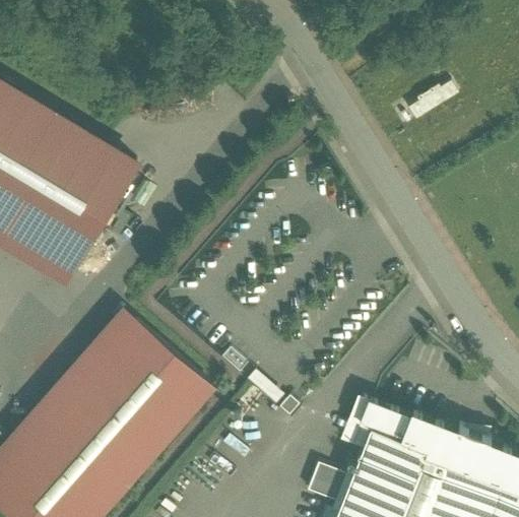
[(329,6),(319,13),(326,22),(336,16),(329,6)]
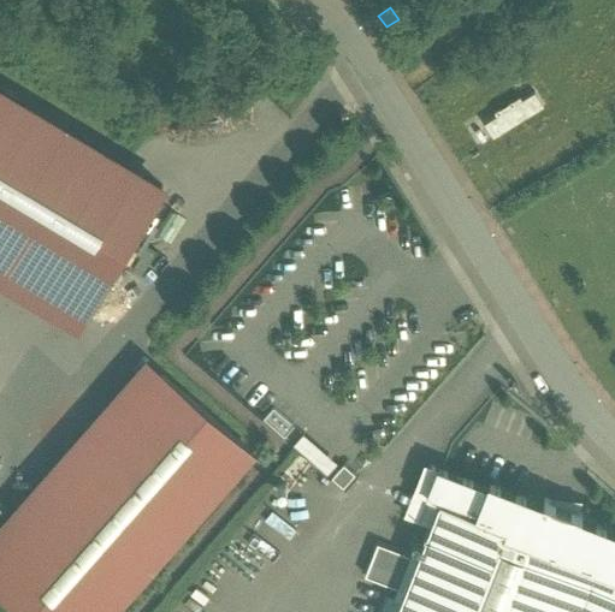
[(0,285),(76,331),(161,191),(0,94),(0,285)]
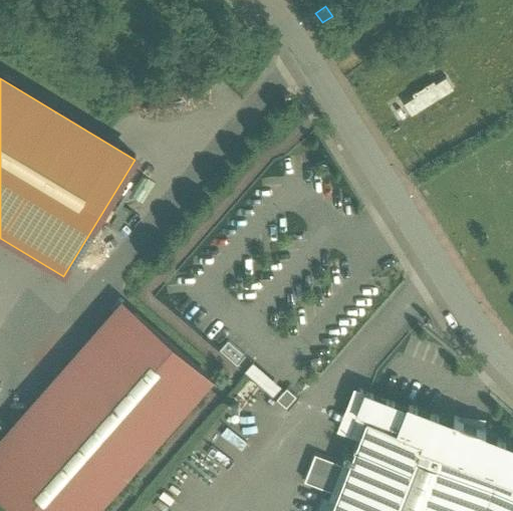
[(410,115),(456,96),(451,83),(405,102),(410,115)]
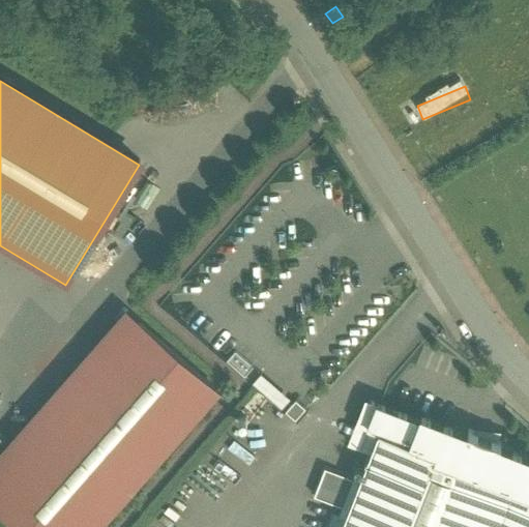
[(138,326),(0,484),(0,515),(13,526),(99,526),(215,393),(138,326)]
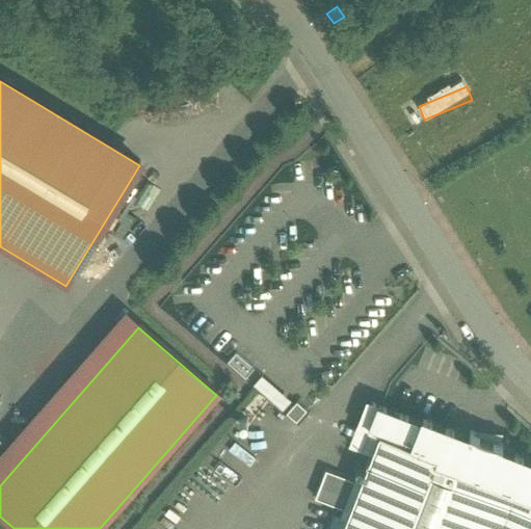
[(307,415),(296,406),(286,418),(295,427),(307,415)]
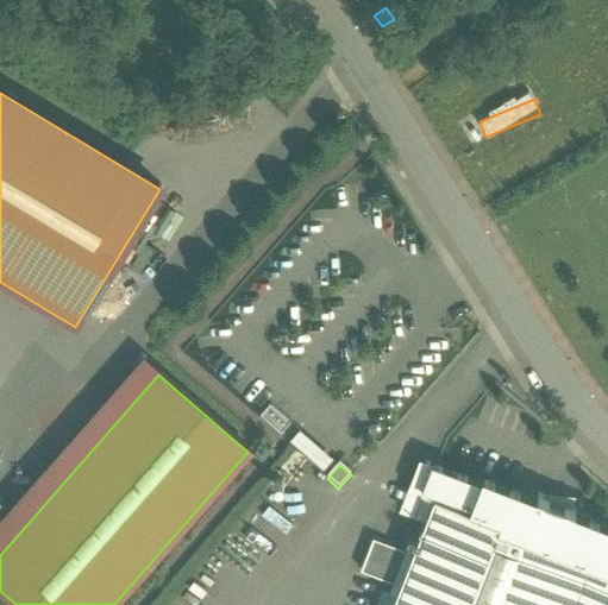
[(482,489),(425,466),(415,493),(434,500),(472,515),(482,489)]
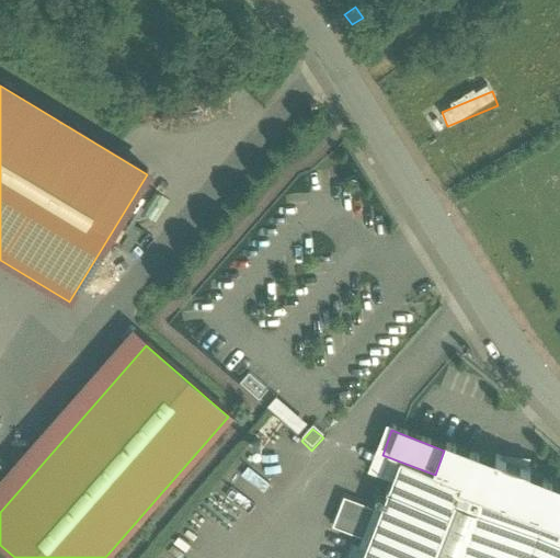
[(530,474),(494,459),(492,466),(445,447),(444,451),(435,475),(559,523),(559,491),(528,479),(530,474)]
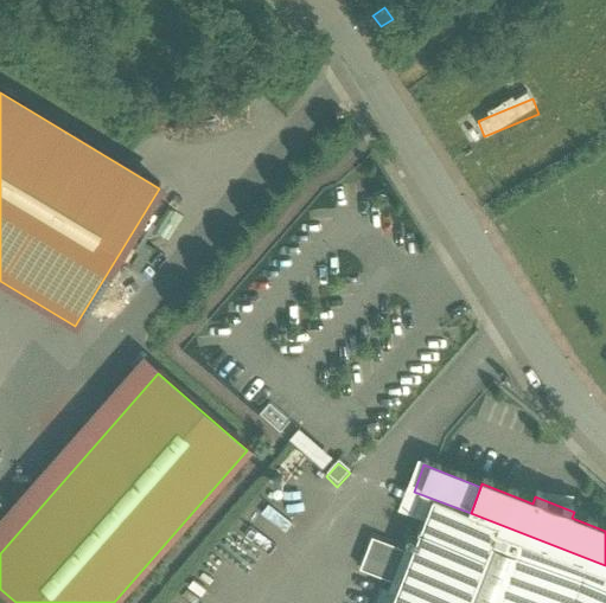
[(605,602),(605,565),(471,513),(433,499),(391,602),(605,602)]
